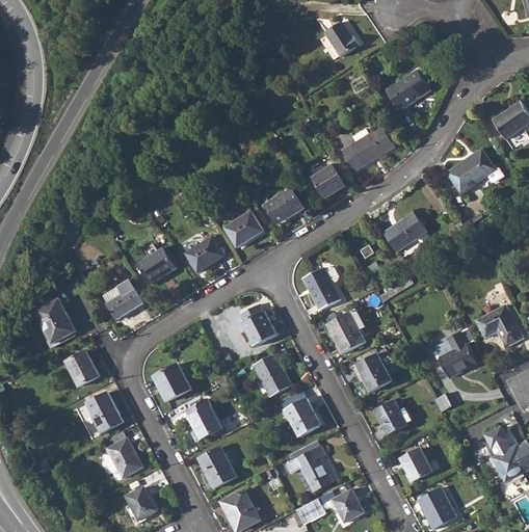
[(323,32),(340,56),(359,44),(353,36),(350,37),(340,22),(323,32)]
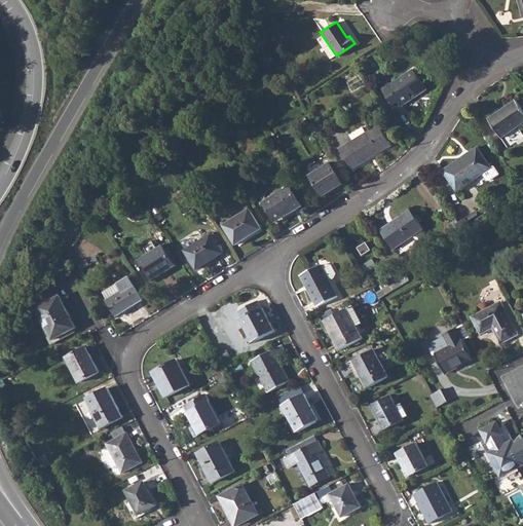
[(394,109),(403,103),(402,101),(415,91),(416,94),(424,88),(412,69),(388,85),(384,78),(377,83),(394,109)]
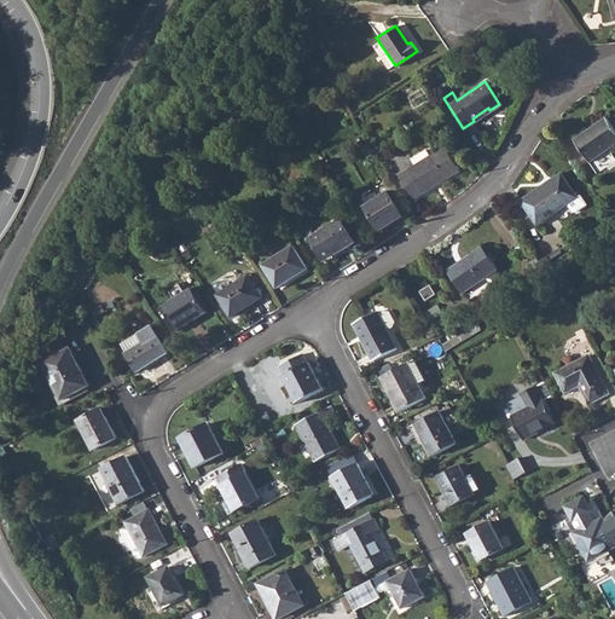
[(474,121),(489,110),(488,108),(473,119),(474,121)]
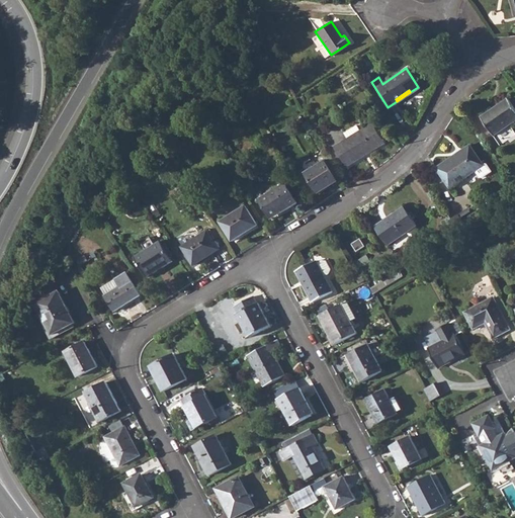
[(479,117),(492,136),(514,118),(514,111),(506,98),(479,117)]
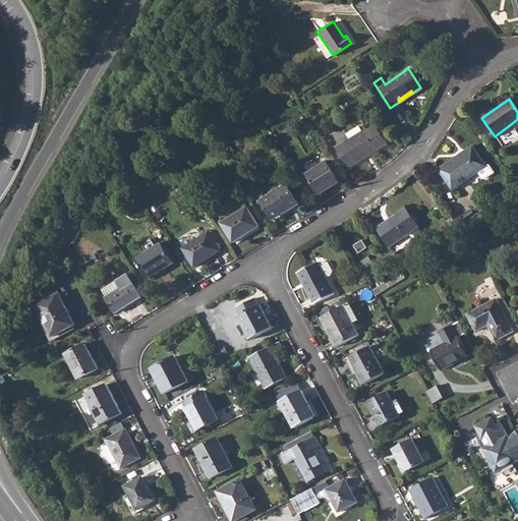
[(303,124),(308,132),(314,129),(309,121),(303,124)]
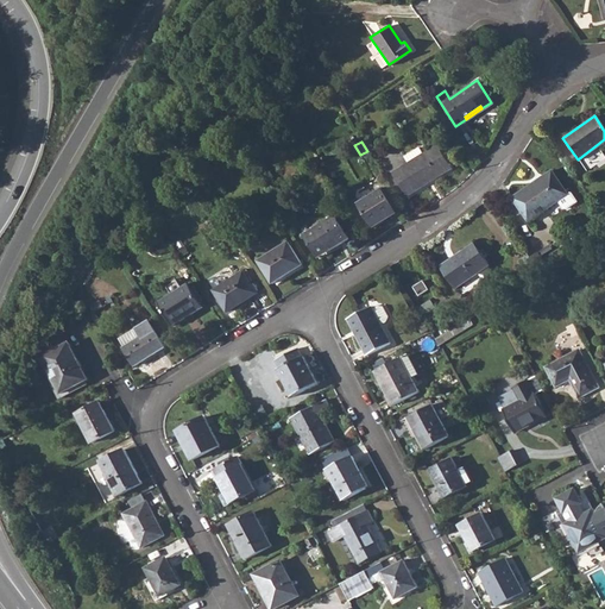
[(391,173),(404,194),(449,167),(436,144),(391,173)]
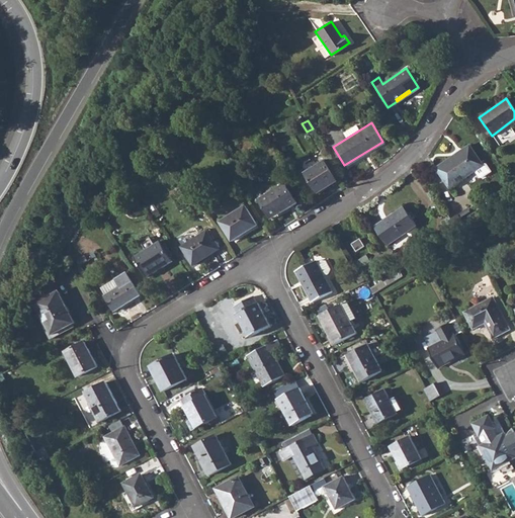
[(467,145),(458,151),(460,153),(469,147),(467,145)]
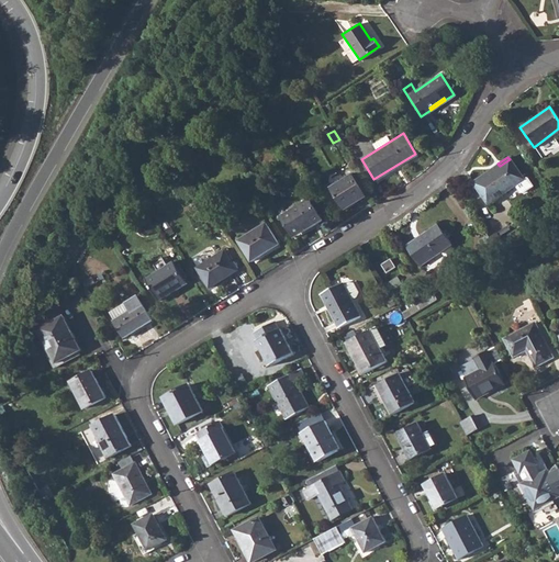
[(523,180),(510,159),(500,166),(498,164),(470,181),(487,204),(523,180)]
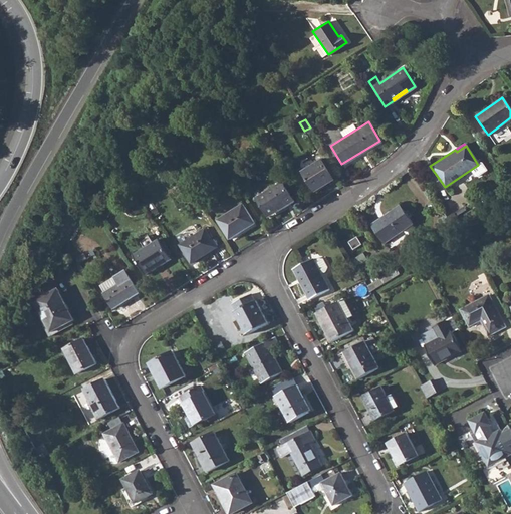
[(301,172),(313,192),(332,179),(320,160),(301,172)]
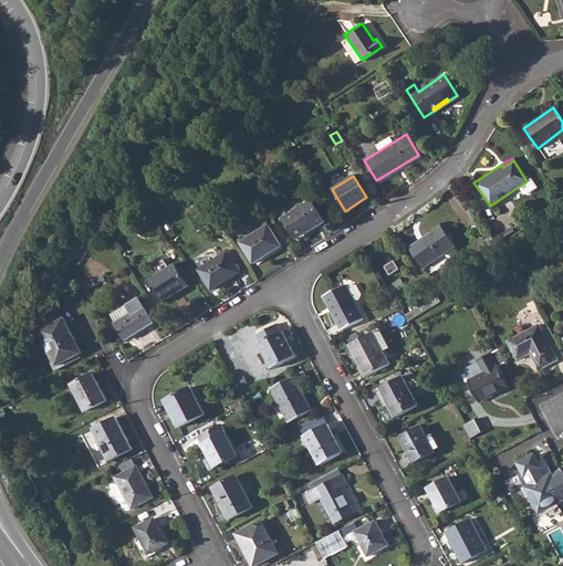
[(280,215),(293,236),(304,229),(305,232),(322,221),(308,197),(280,215)]
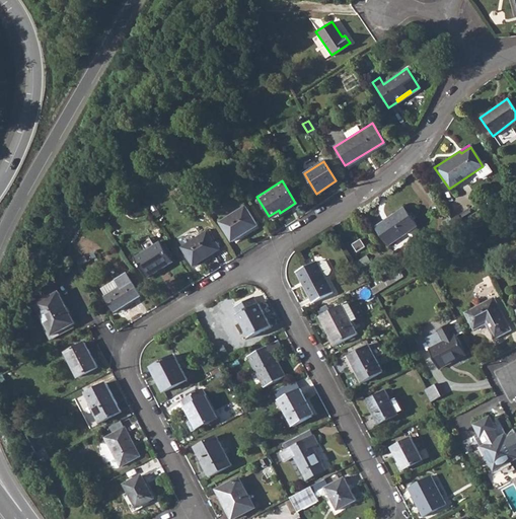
[(374,226),(387,245),(416,225),(402,207),(374,226)]
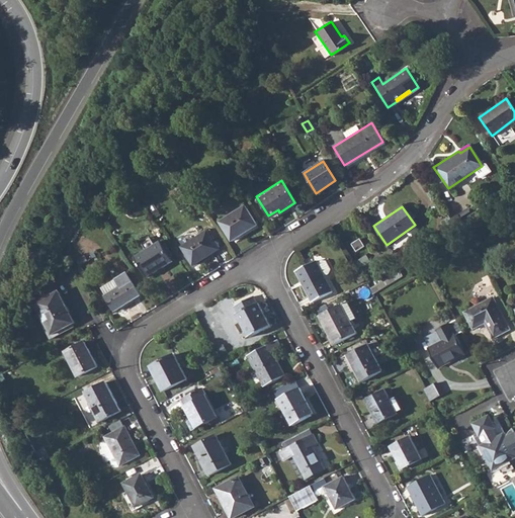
[(232,240),(233,242),(256,228),(244,207),(219,224),(230,241),(232,240)]
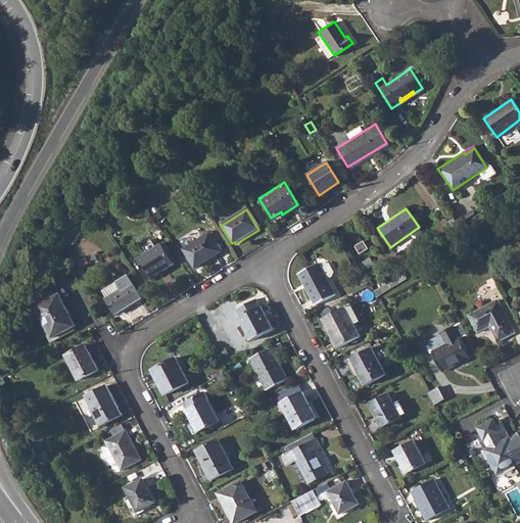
[(182,248),(193,267),(219,251),(207,233),(182,248)]
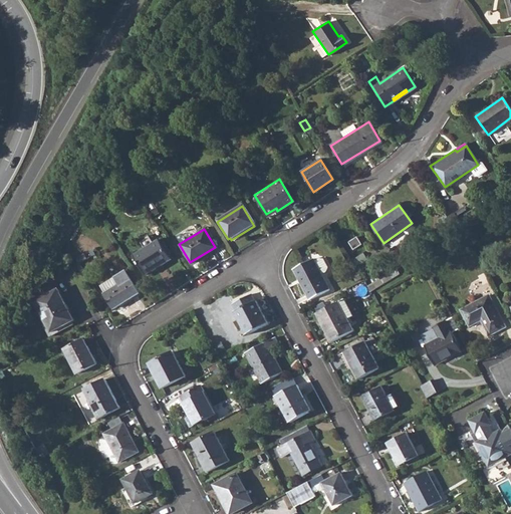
[(453,241),(460,254),(471,248),(464,235),(453,241)]
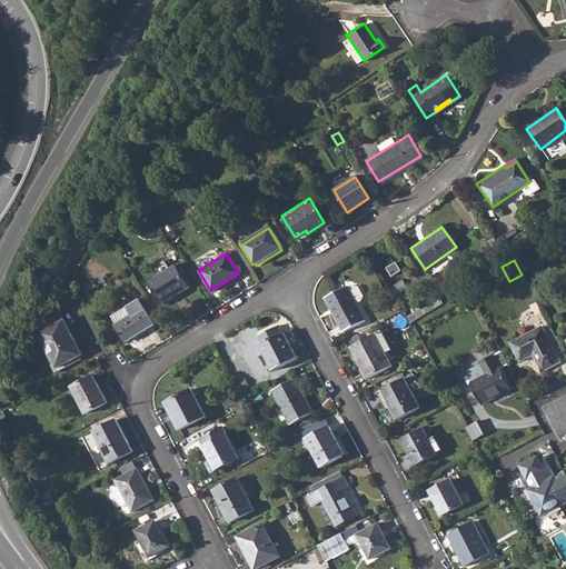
[(384,268),(389,276),(399,270),(395,261),(384,268)]
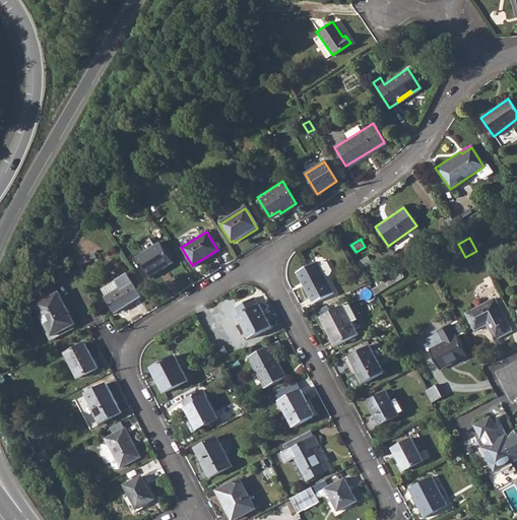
[(145,277),(163,266),(160,263),(170,258),(159,242),(133,257),(145,277)]
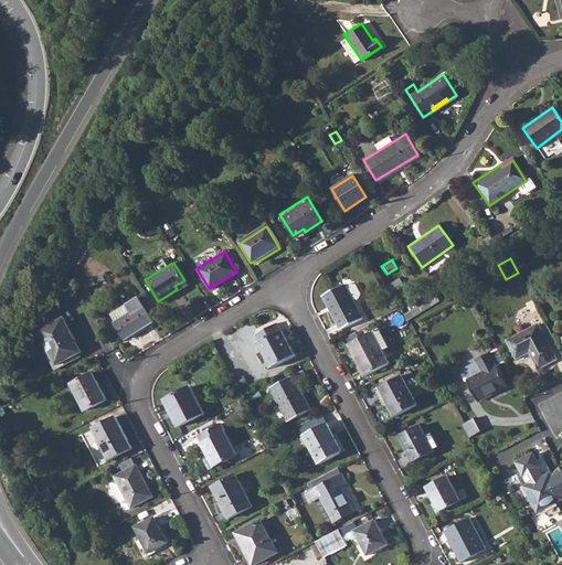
[(83,289),(87,296),(102,287),(98,279),(83,289)]
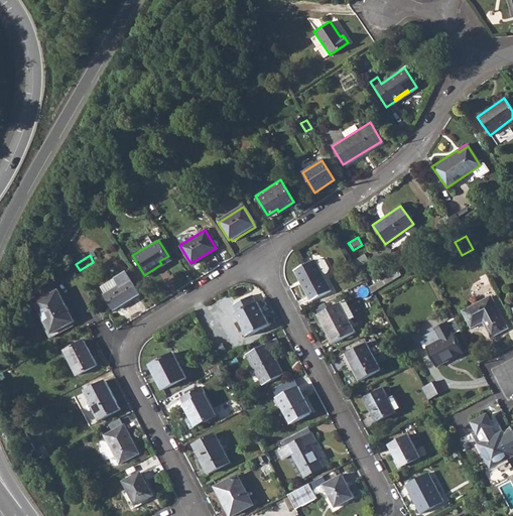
[(170,259),(168,256),(159,261),(161,264),(170,259)]
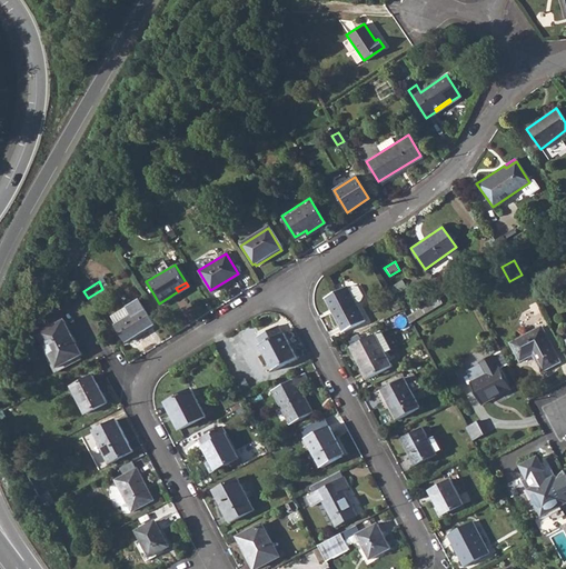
[(323,297),(341,332),(364,320),(355,303),(347,289),(345,286),(323,297)]
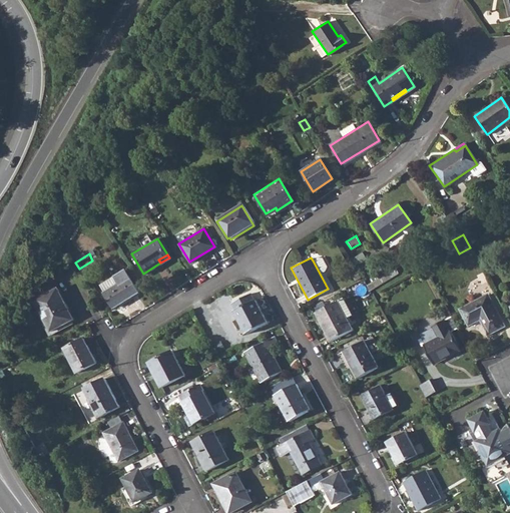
[(313,261),(320,274),(324,272),(326,268),(321,260),(317,258),(313,261)]
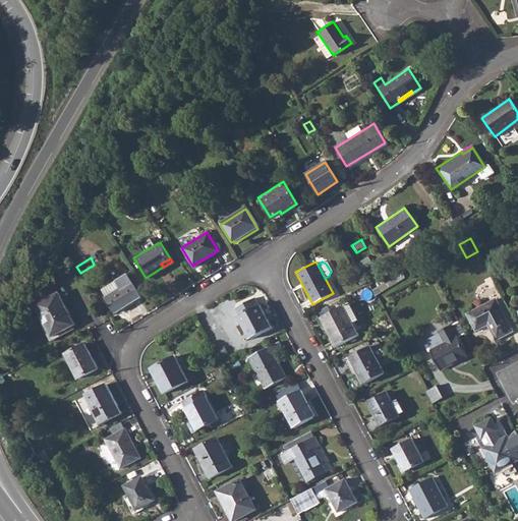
[(353,276),(358,285),(364,282),(359,273),(353,276)]
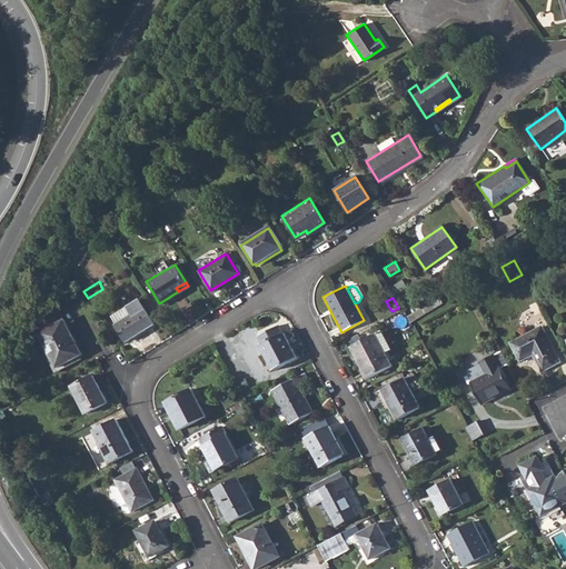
[(110,316),(125,341),(152,325),(136,299),(110,316)]
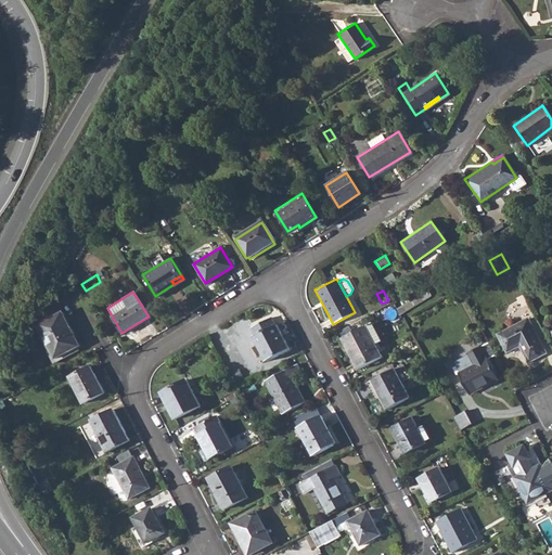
[(52,306),(38,314),(37,324),(56,313),(52,306)]
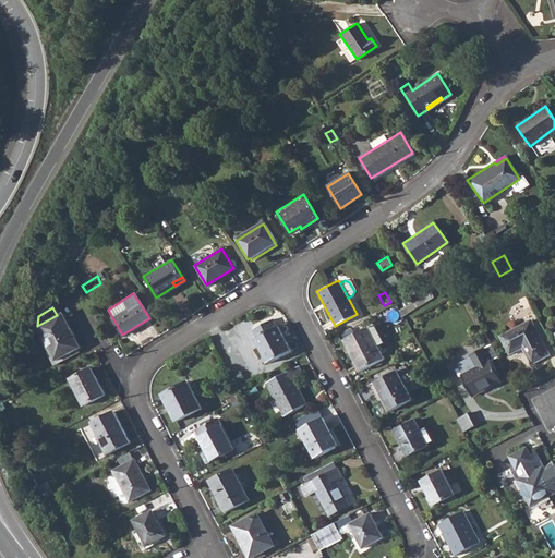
[(35,327),(52,361),(77,348),(60,313),(57,315),(37,326),(35,327)]
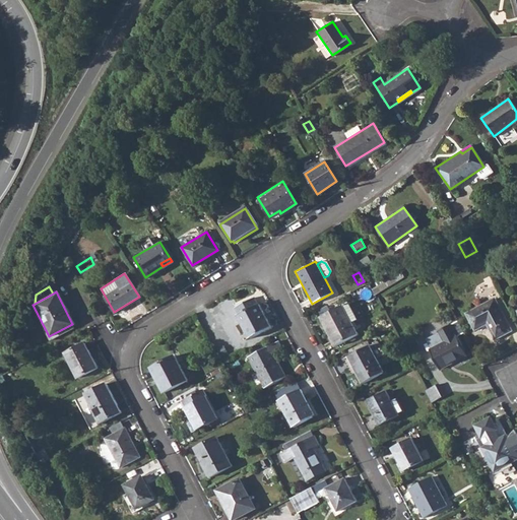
[(235,314),(248,338),(269,327),(257,303),(255,304),(252,297),(233,307),(237,313),(235,314)]
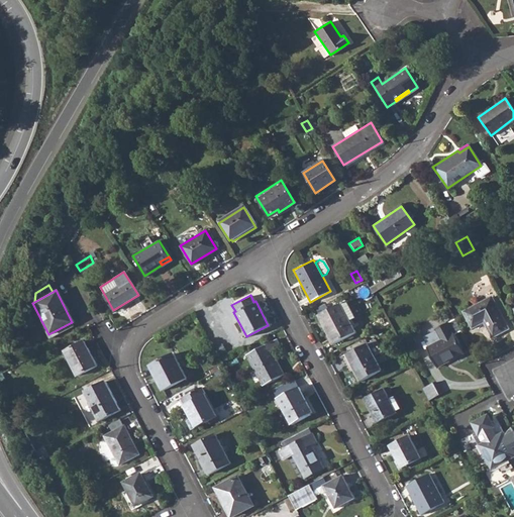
[(482,322),(490,338),(506,329),(490,297),(460,312),(470,329),(482,322)]
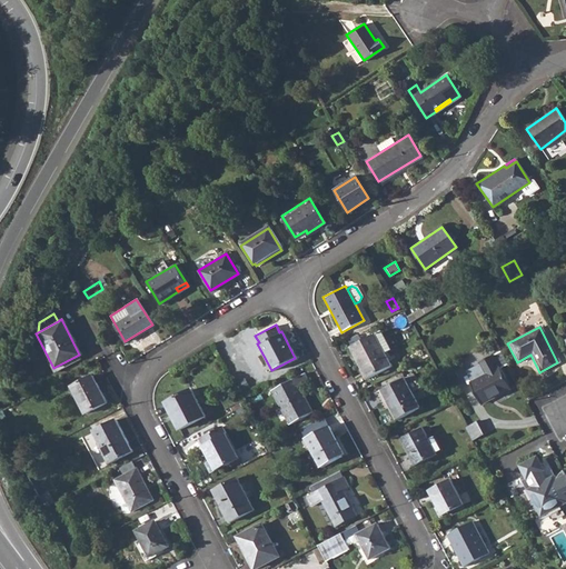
[(389,349),(379,330),(374,335),(383,352),(389,349)]
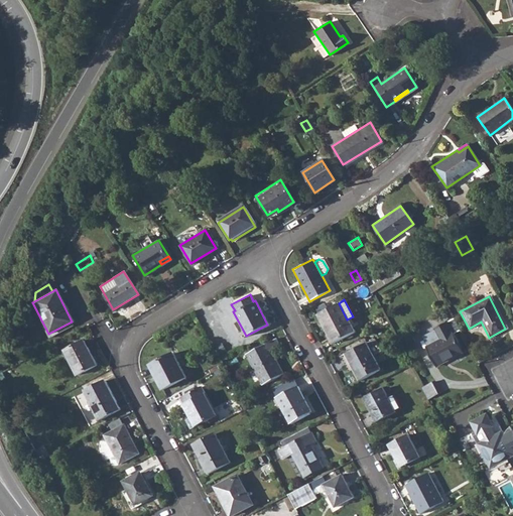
[(316,314),(321,324),(324,323),(329,332),(326,334),(332,344),(354,332),(347,319),(339,303),(316,314)]
